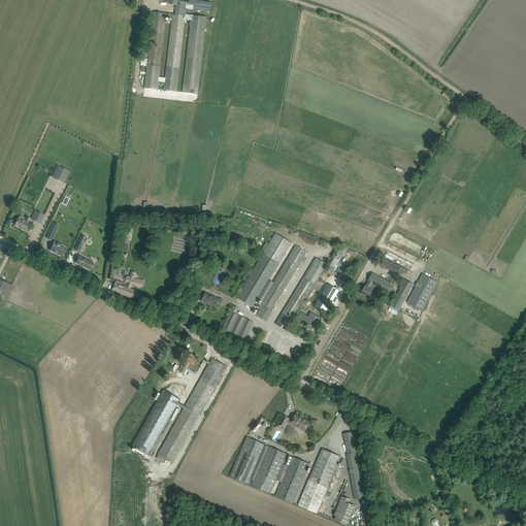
[(144,62),(142,86),(156,88),(159,64),(158,63),(161,28),(163,28),(164,15),(170,15),(164,65),(162,88),(174,90),(184,18),(189,18),(181,90),(196,92),(203,32),(205,14),(184,12),(185,7),(187,7),(191,7),(203,9),(204,1),(193,0),(187,0),(167,0),(167,2),(171,3),(174,3),(173,12),(170,12),(151,9),(149,27),(150,27),(145,62),(144,62)]
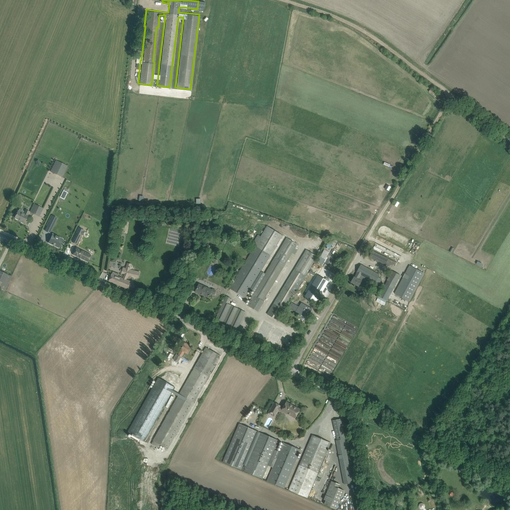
[(60,176),(66,163),(54,158),(48,170),(60,176)]
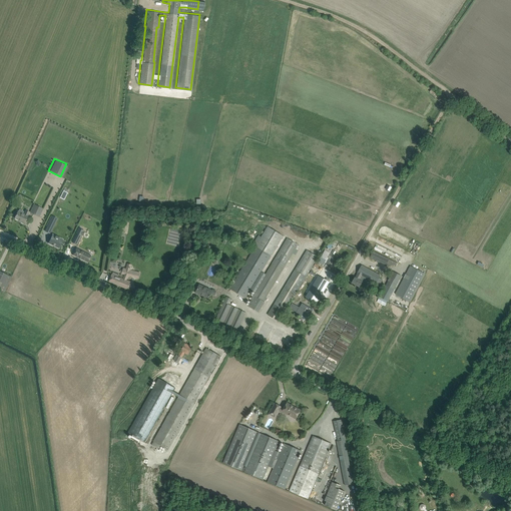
[(53,185),(55,182),(45,177),(43,180),(53,185)]
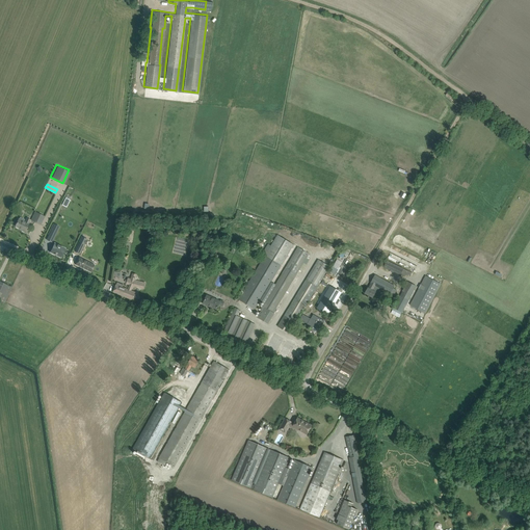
[(16,219),(14,224),(20,228),(19,229),(23,230),(25,226),(28,218),(25,216),(23,220),(22,219),(20,218),(21,216),(23,212),(16,209),(14,212),(19,214),(18,217),(17,217),(16,219)]
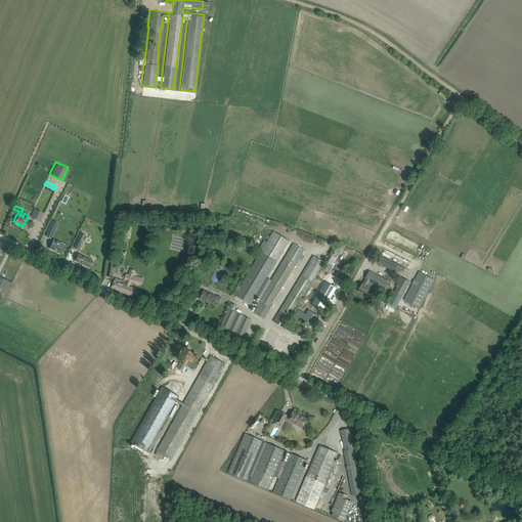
[(38,219),(42,211),(34,206),(29,215),(38,219)]
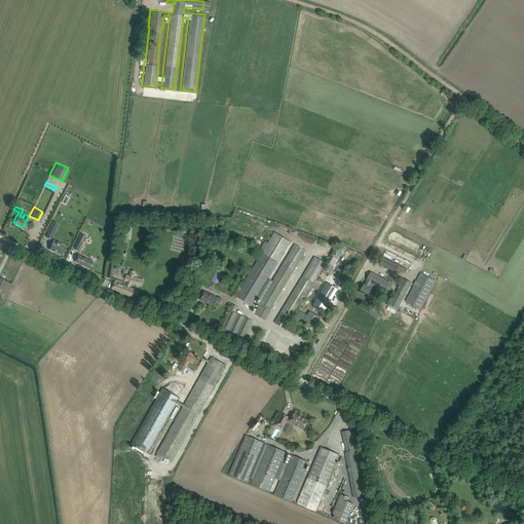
[(250,304),(276,261),(289,240),(272,230),(260,251),(261,251),(234,294),(250,304)]
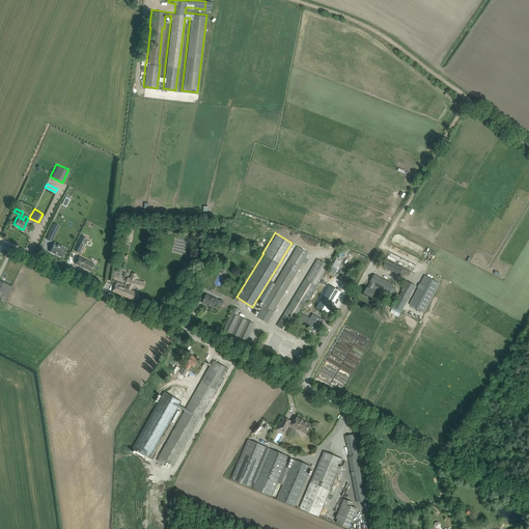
[(79,233),(74,245),(80,247),(82,242),(83,242),(85,238),(84,238),(85,237),(79,233)]
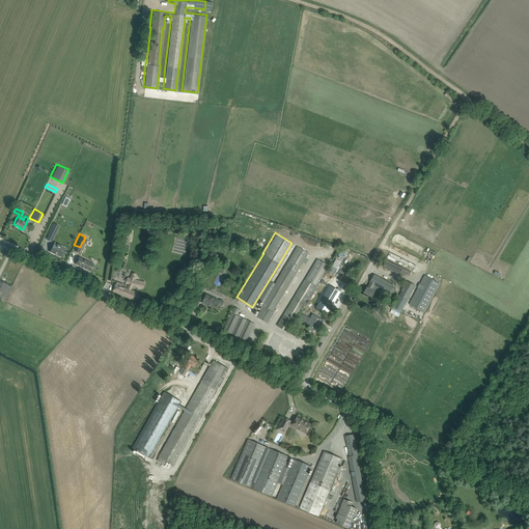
[(63,247),(52,241),(48,250),(59,255),(63,247)]
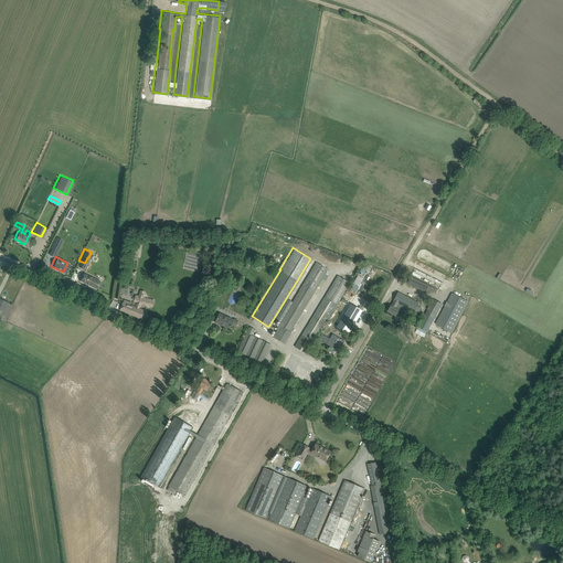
[(274,330),(271,335),(282,341),(309,297),(326,268),(315,261),(298,287),(277,322),(275,321),(271,328),(274,330)]
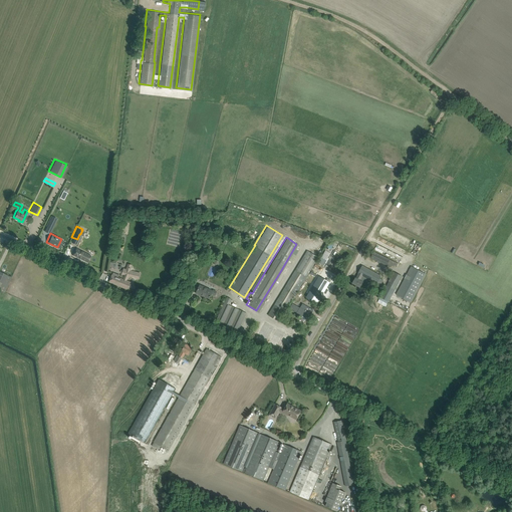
[(118,247),(120,239),(115,238),(112,240),(111,247),(118,247)]
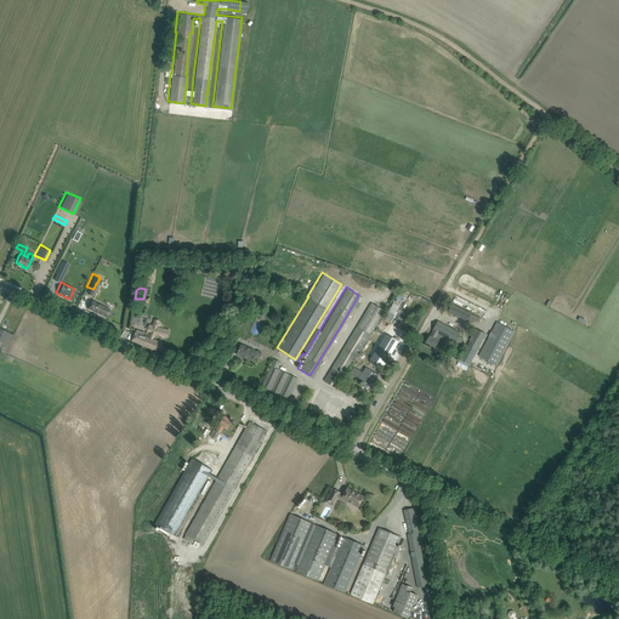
[(108,307),(90,297),(86,307),(104,316),(108,307)]
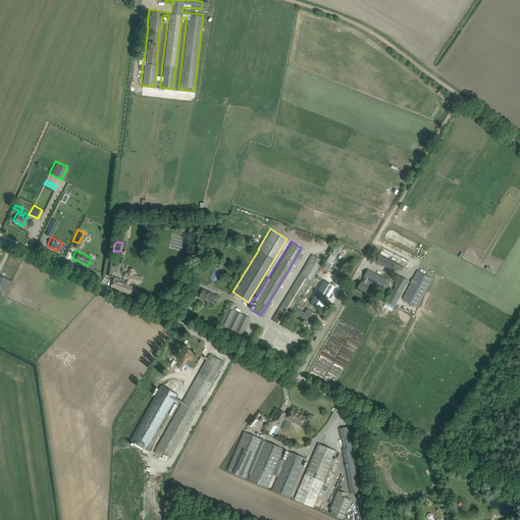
[(281,325),(309,279),(322,260),(310,253),(270,318),(271,318),(281,325)]
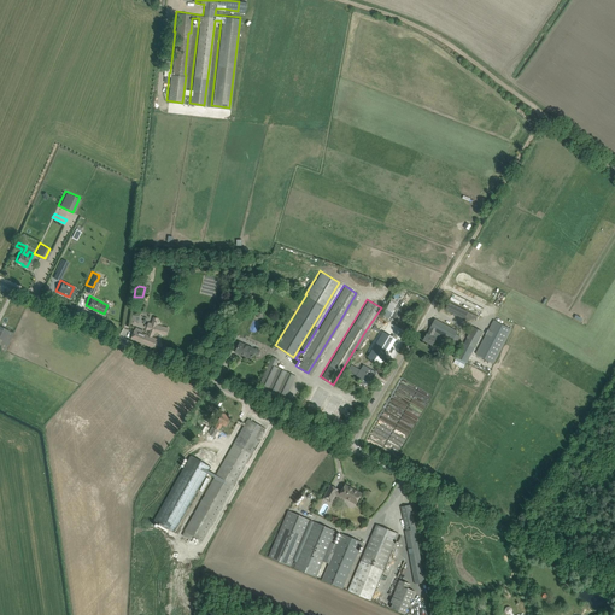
[(466,309),(452,303),(446,300),(443,308),(462,316),(468,318),(472,312),(466,309)]
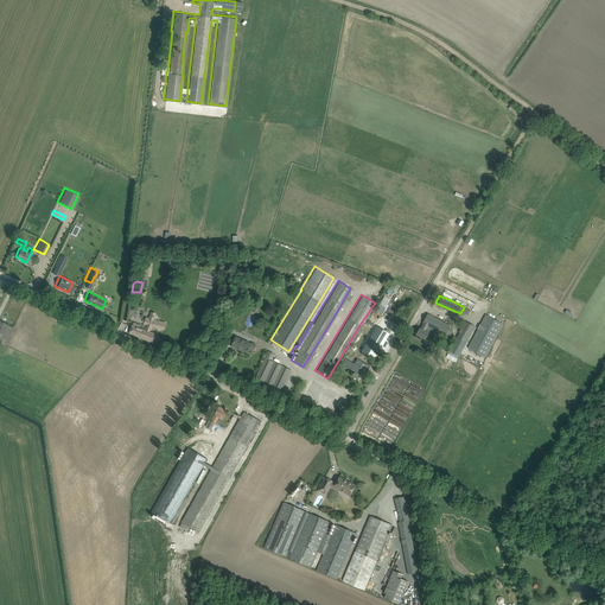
[(153,337),(155,332),(148,329),(148,324),(157,325),(157,326),(163,328),(164,319),(152,318),(153,311),(148,310),(147,316),(144,316),(141,323),(146,323),(145,328),(138,325),(139,323),(132,320),(131,323),(127,331),(151,341),(152,337),(153,337)]
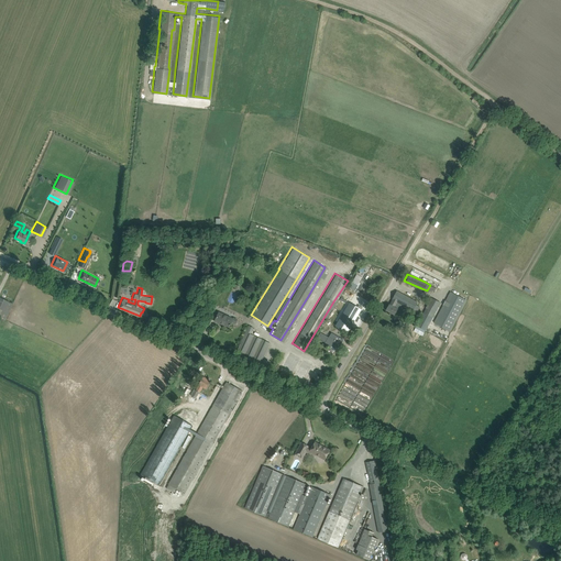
[(415,300),(399,292),(395,289),(391,297),(388,303),(387,303),(384,308),(392,314),(395,307),(396,308),(399,303),(415,311),(418,305),(414,303),(415,300)]
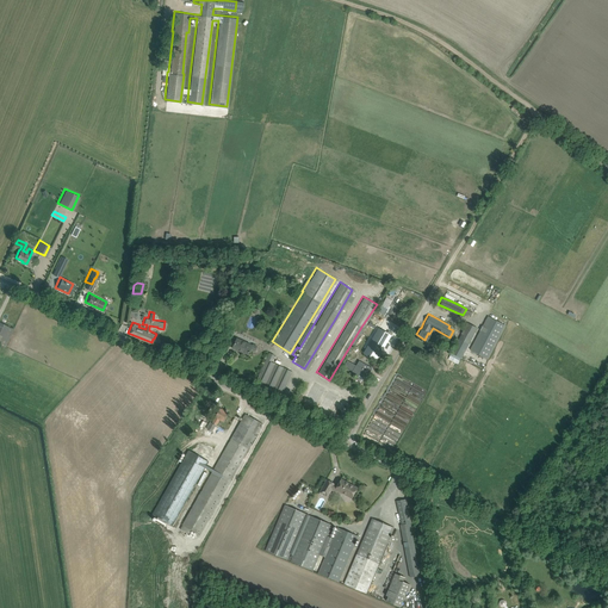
[(485,357),(491,347),(503,323),(485,314),(473,337),(469,347),(485,357)]
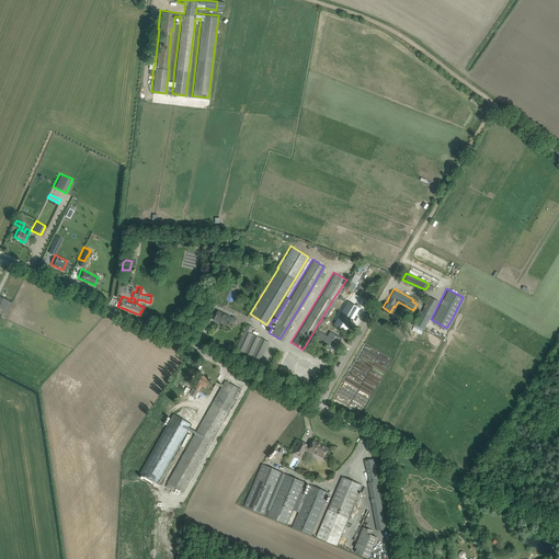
[(421,327),(436,298),(428,294),(412,322),(421,327)]
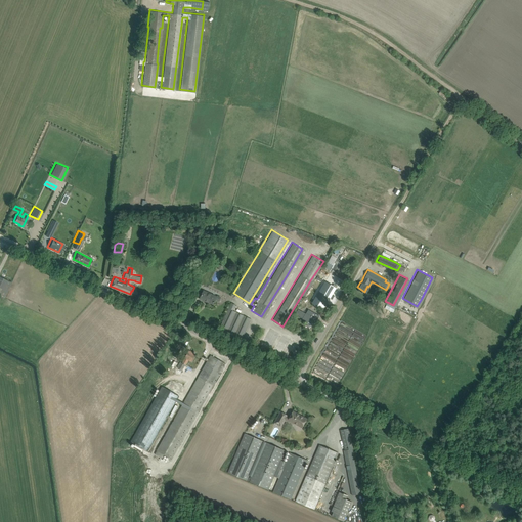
[(0,295),(2,297),(9,281),(0,277),(0,295)]
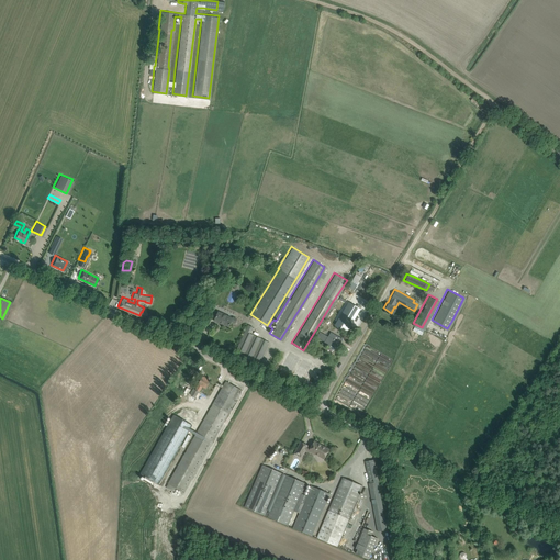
[(345,329),(358,308),(347,300),(333,323),(345,329)]
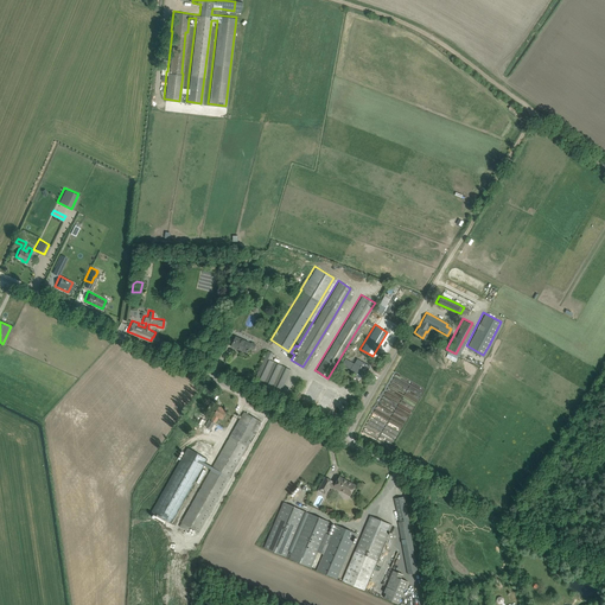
[(246,350),(248,345),(249,342),(234,335),(229,344),(236,348),(236,346),(246,350)]
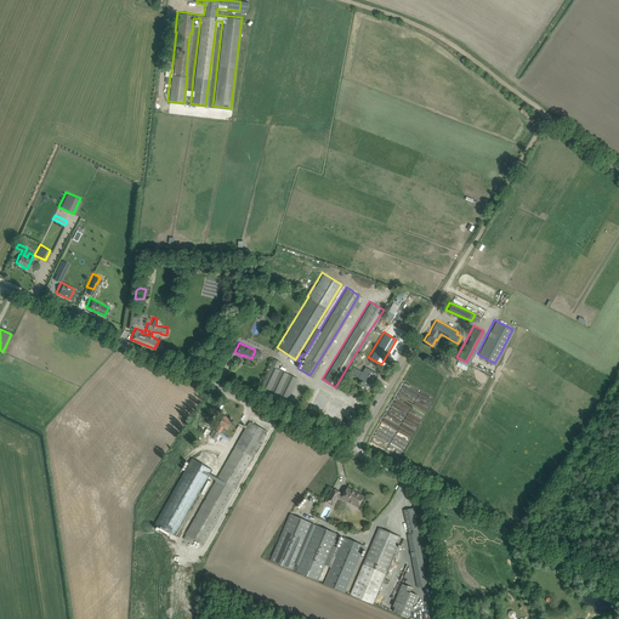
[(261,381),(259,387),(285,399),(288,395),(295,378),(274,368),(278,359),(273,357),(270,365),(261,381)]
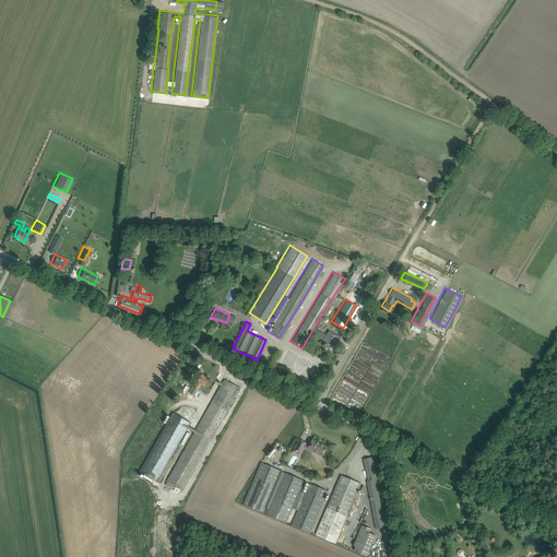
[(332,345),(339,335),(327,328),(324,333),(317,329),(313,333),(321,338),(321,339),(332,345)]
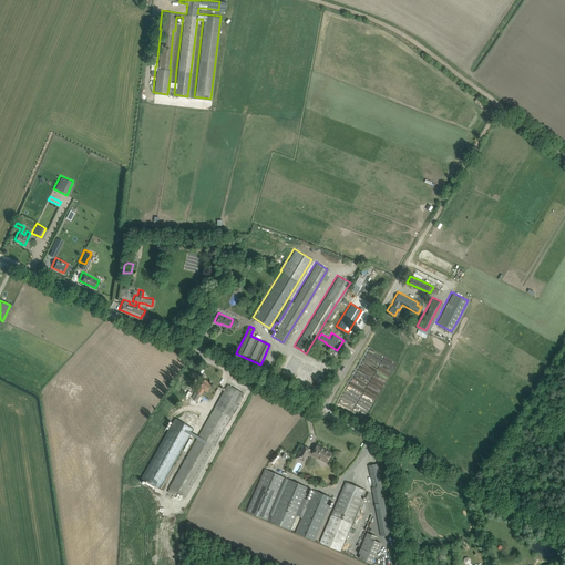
[(205,389),(206,387),(209,381),(203,378),(195,391),(193,390),(189,397),(196,400),(203,388),(205,389)]
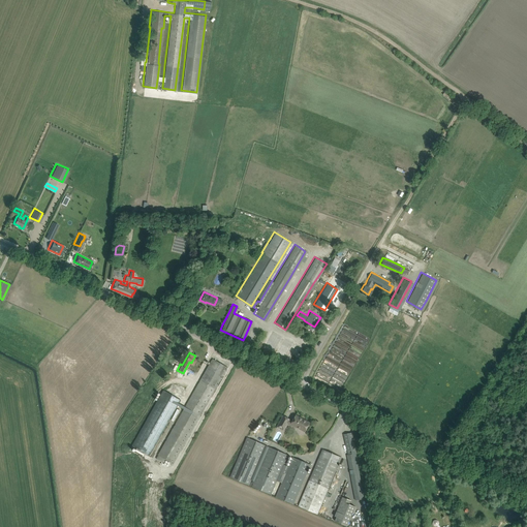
[(215,384),(223,370),(225,365),(211,357),(197,380),(196,383),(183,405),(178,402),(180,398),(162,389),(129,444),(147,455),(150,451),(151,451),(177,404),(183,407),(182,408),(157,453),(155,457),(162,461),(163,458),(172,462),(215,384)]
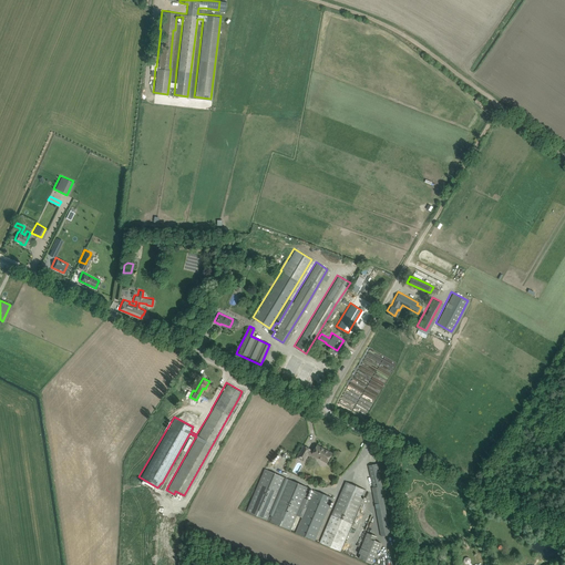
[(330,451),(316,443),(311,451),(308,449),(309,448),(301,444),(295,455),(302,460),(306,453),(315,458),(316,455),(325,461),(330,451)]
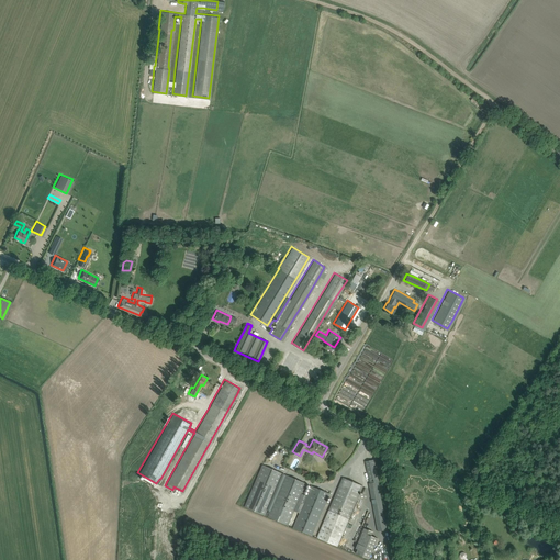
[(376,529),(384,528),(371,458),(364,459),(368,481),(367,481),(376,529)]
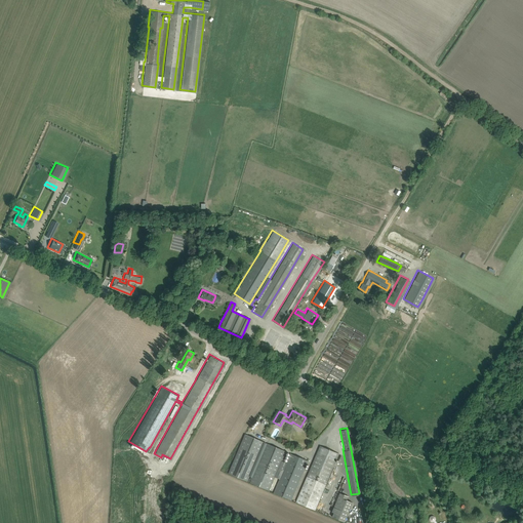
[(245,480),(263,440),(242,432),(226,472),(245,480)]
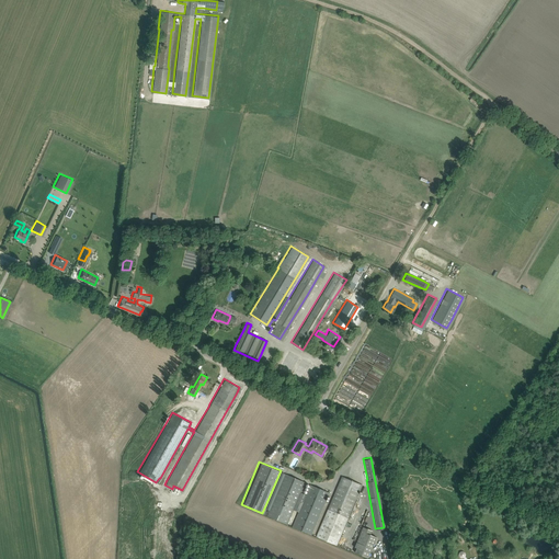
[(285,523),(304,481),(283,471),(264,514),(285,523)]
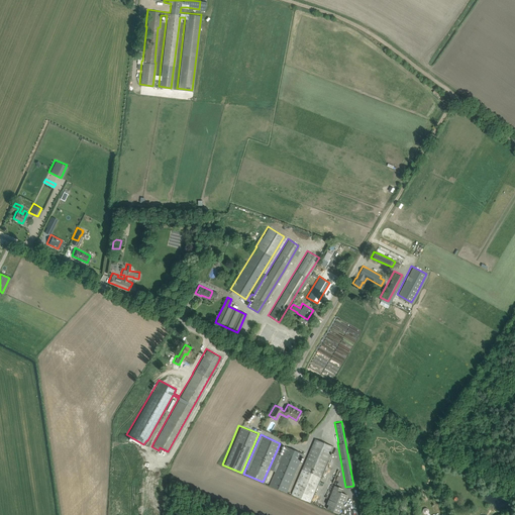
[(308,501),(319,476),(332,445),(313,437),(300,468),(301,468),(290,493),(308,501)]
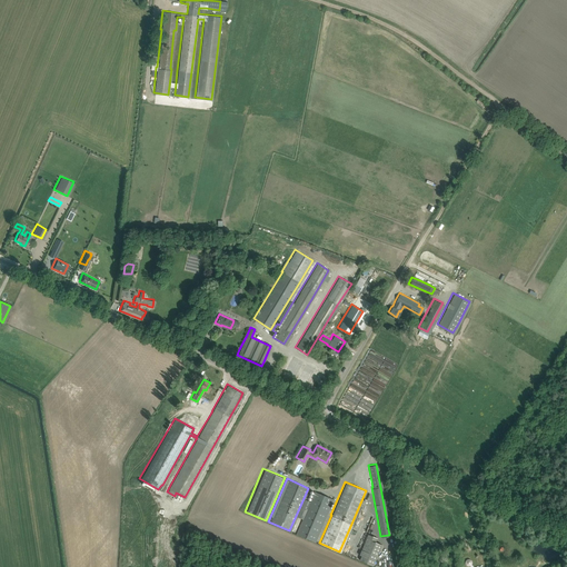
[(314,540),(332,498),(314,489),(295,533),(314,540)]
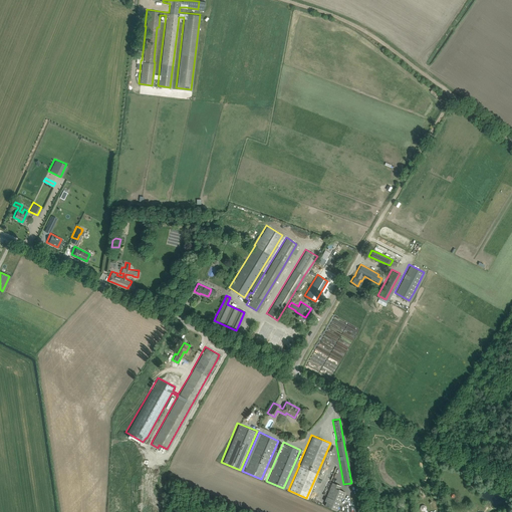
[(335,509),(343,490),(337,488),(339,484),(331,481),(323,500),(325,501),(323,504),(335,509)]
